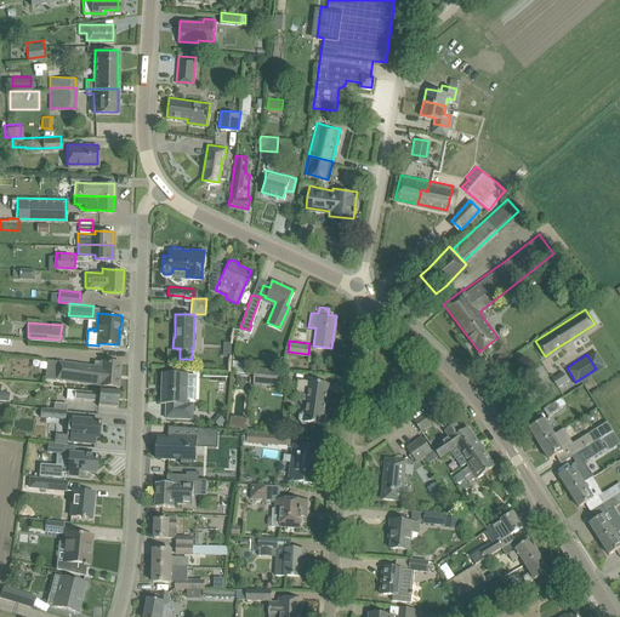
[(98,383),(118,384),(120,360),(108,360),(100,359),(94,359),(94,364),(56,359),(53,377),(80,381),(98,383)]
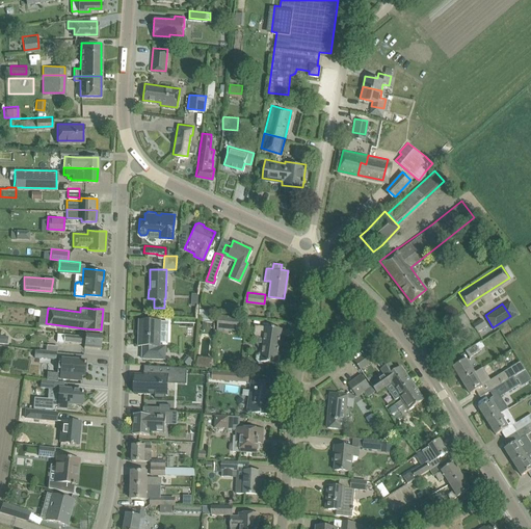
[(218,313),(216,326),(237,328),(239,315),(218,313)]
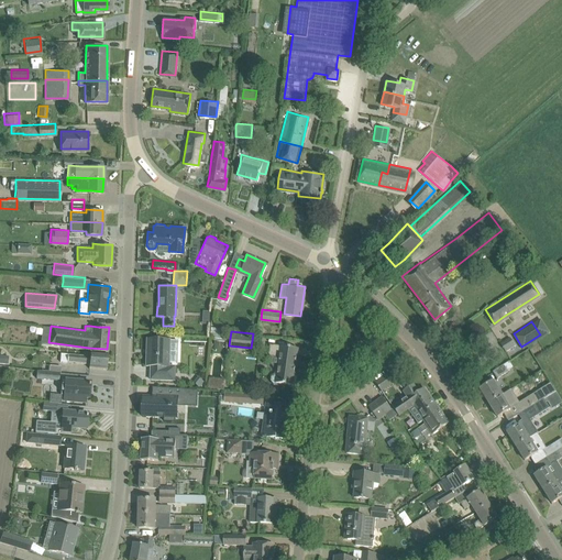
[(506,337),(499,341),(505,349),(515,343),(509,335),(506,337)]
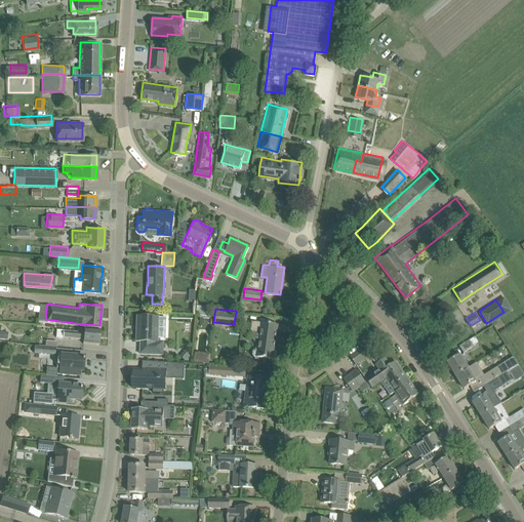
[(139,339),(139,352),(162,353),(162,339),(157,339),(158,315),(136,314),(135,339),(139,339)]
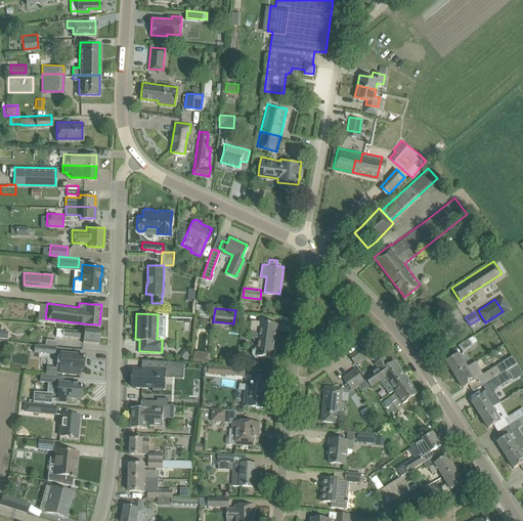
[(250,326),(249,327),(252,331),(257,332),(255,342),(255,345),(251,348),(251,352),(254,355),(258,356),(258,354),(271,356),(276,321),(251,318),(250,326)]
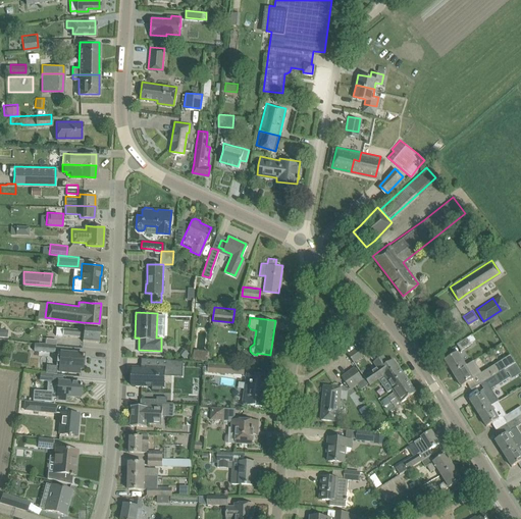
[(81,339),(88,340),(98,341),(99,325),(89,324),(83,324),(82,328),(55,325),(54,332),(82,335),(81,339)]
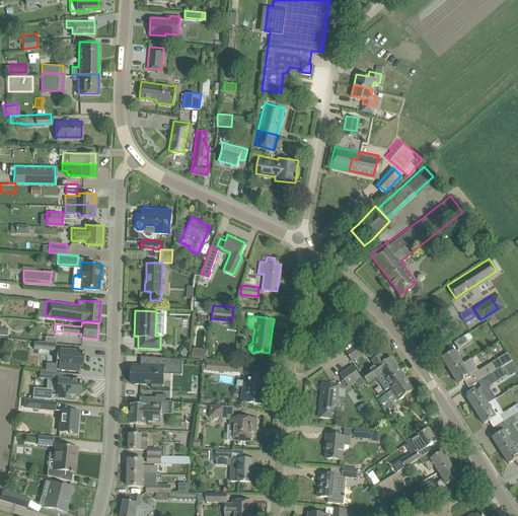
[(453,340),(457,347),(466,340),(462,334),(453,340)]
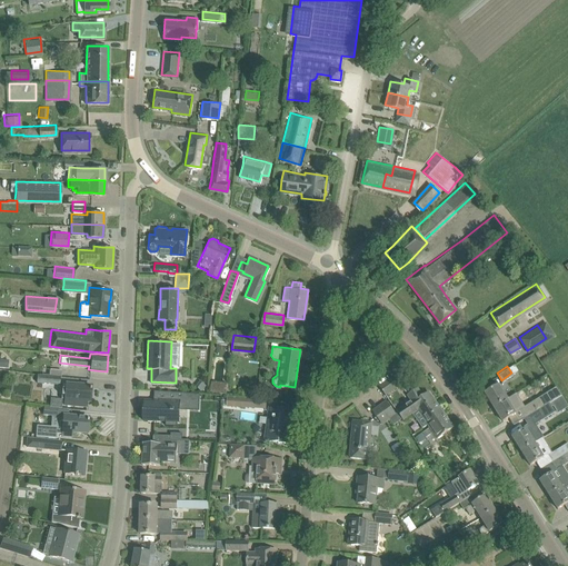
[(257,381),(258,369),(245,367),(242,379),(257,381)]
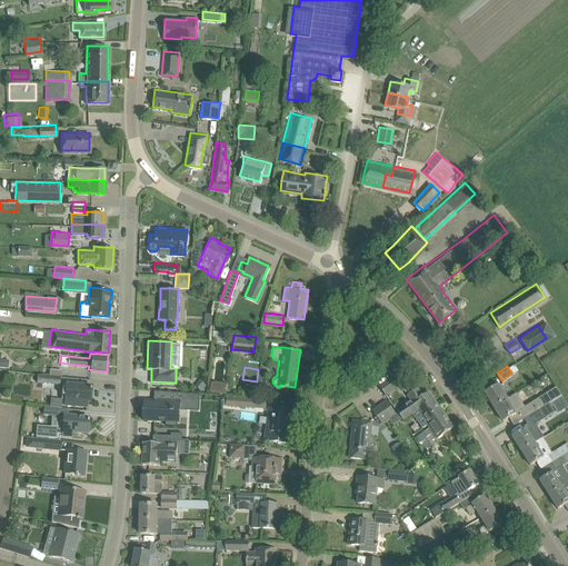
[(36,379),(58,381),(59,374),(36,371),(36,379)]
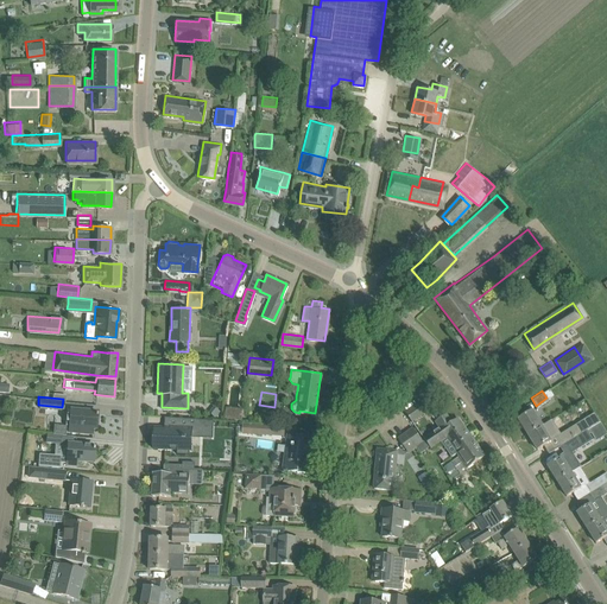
[(419,400),(405,411),(411,419),(425,408),(419,400)]
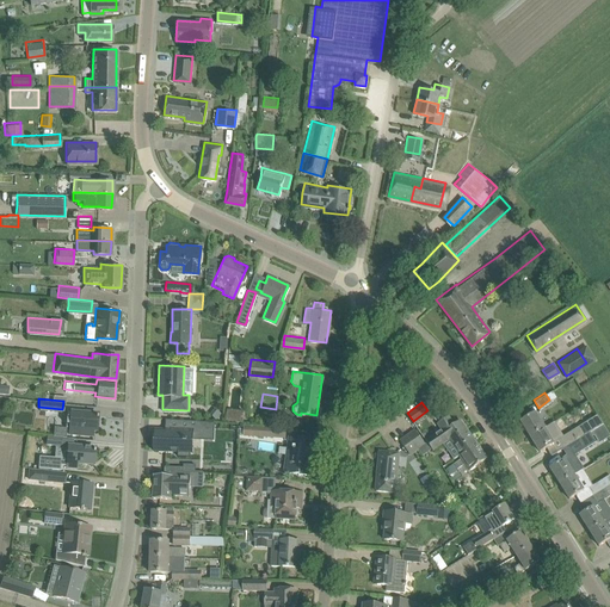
[(242,421),(244,408),(226,407),(225,419),(242,421)]
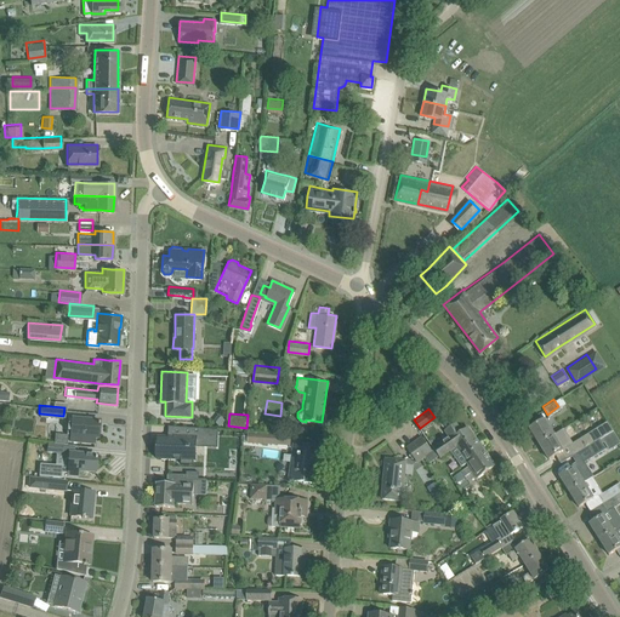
[(80,439),(92,440),(94,434),(97,435),(98,418),(86,417),(70,416),(70,421),(67,421),(66,432),(69,432),(69,438),(80,439)]
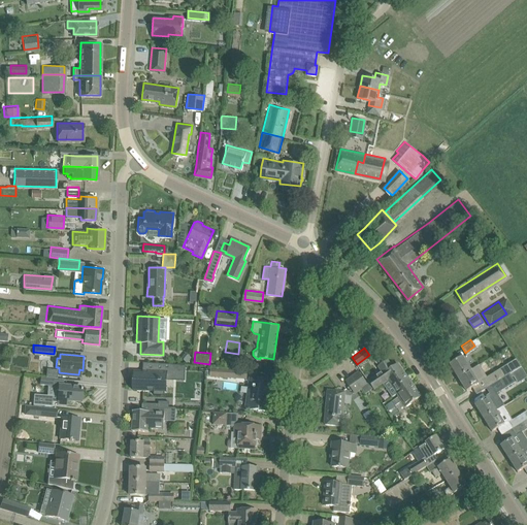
[(449,363),(457,375),(469,368),(467,364),(461,355),(449,363)]
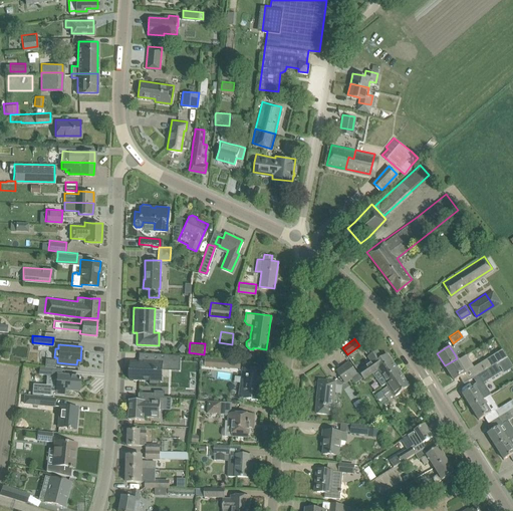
[(376,349),(368,355),(371,359),(357,369),(362,377),(372,371),(377,367),(377,368),(392,358),(387,352),(381,356),(376,349)]
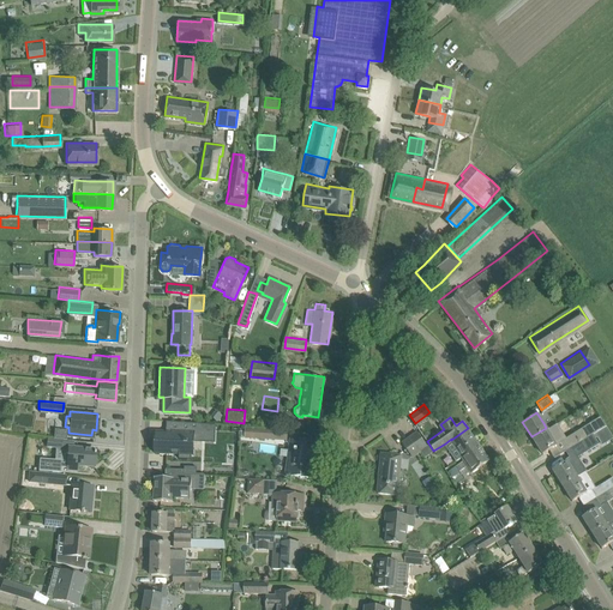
[(155,432),(154,451),(178,452),(178,457),(190,457),(191,430),(202,430),(200,438),(212,438),(212,422),(166,418),(164,432),(155,432)]
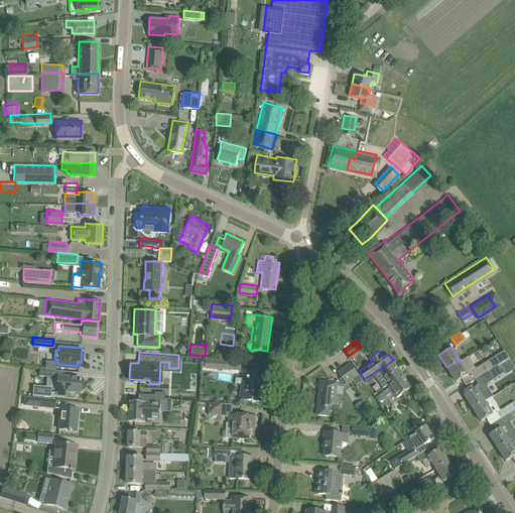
[(459,360),(446,367),(455,380),(467,373),(463,366),(470,362),(466,356),(459,360)]
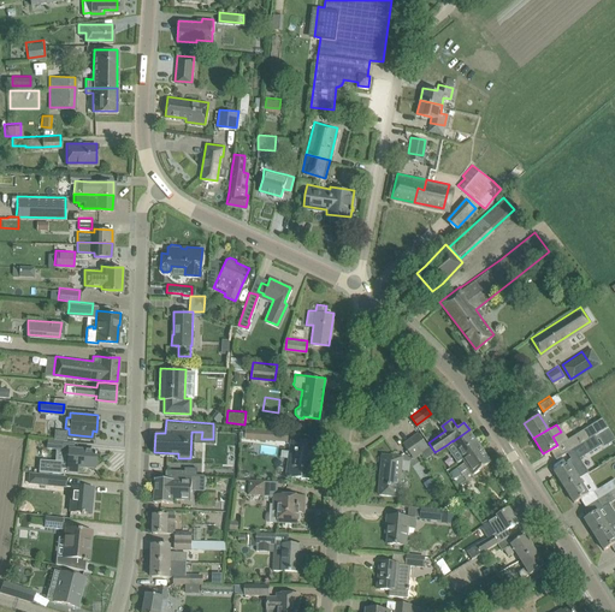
[(614,435),(609,426),(598,433),(604,444),(614,435)]
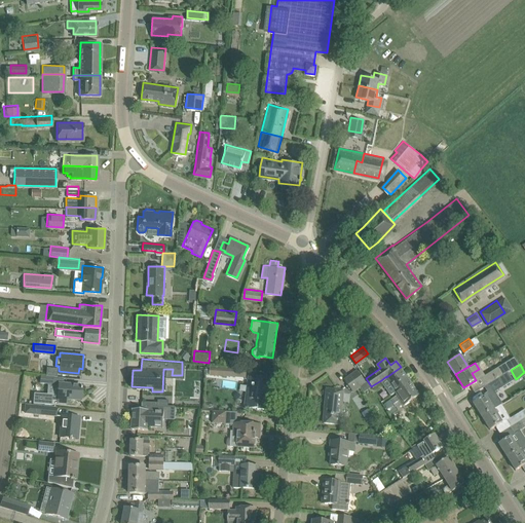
[(245,367),(216,366),(215,374),(245,375),(245,367)]
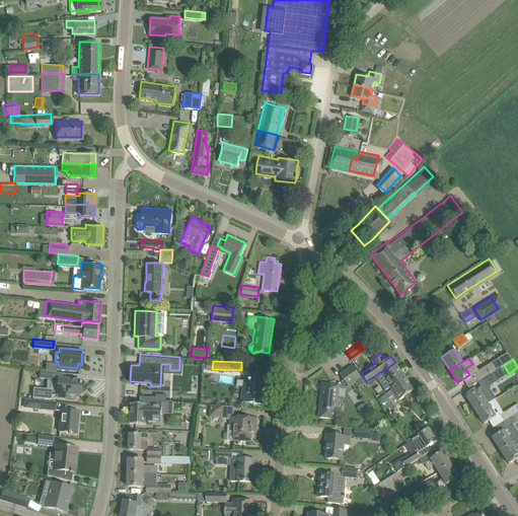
[(390,384),(404,375),(395,362),(381,372),(390,384)]
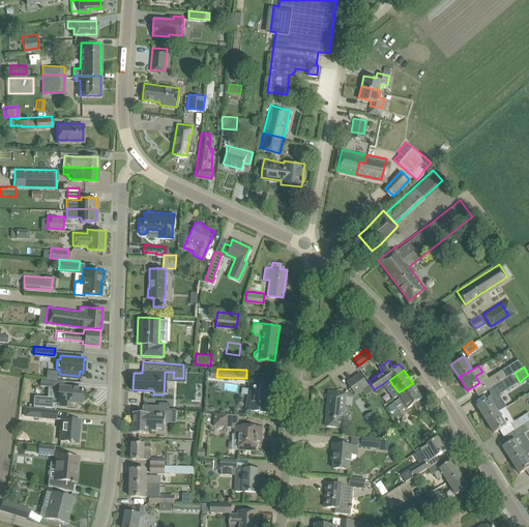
[(346,380),(354,392),(368,383),(359,372),(346,380)]
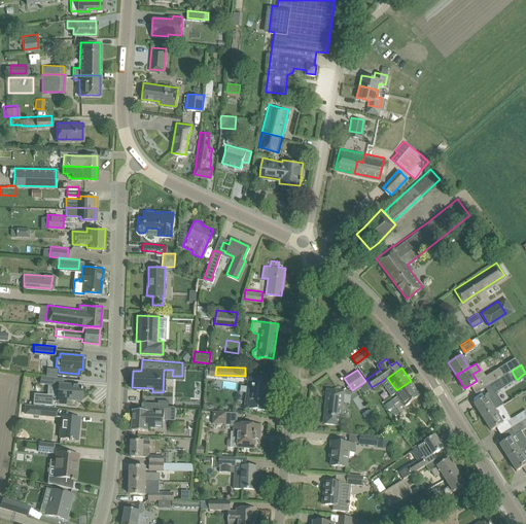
[(474,403),(482,415),(500,403),(500,404),(502,403),(495,390),(513,379),(507,371),(495,379),(484,386),(488,391),(485,393),(485,395),(474,403)]
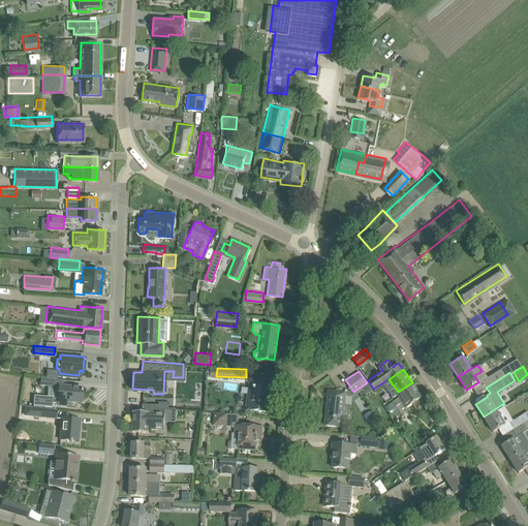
[(483,381),(486,388),(497,380),(493,374),(483,381)]
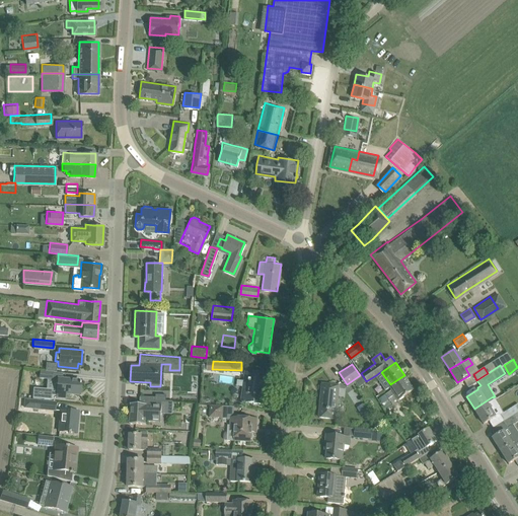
[(240,399),(260,401),(263,382),(265,382),(266,373),(243,370),(240,399)]
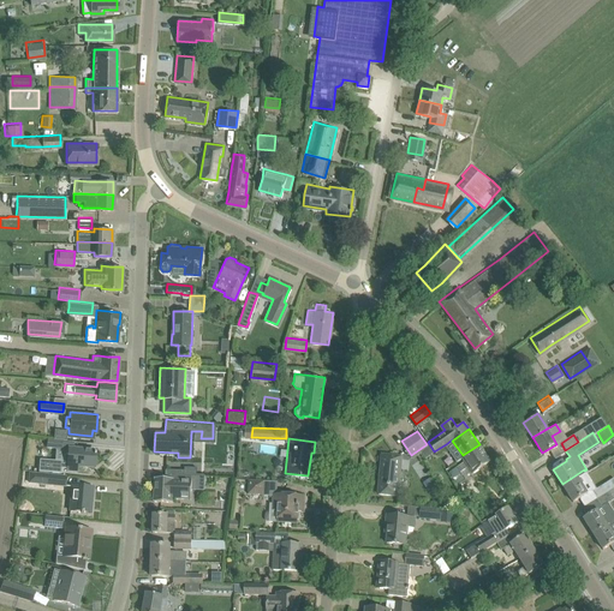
[(466,466),(471,472),(489,459),(480,444),(463,455),(462,456),(462,455),(460,455),(463,459),(447,469),(455,481),(464,477),(460,471),(466,466)]
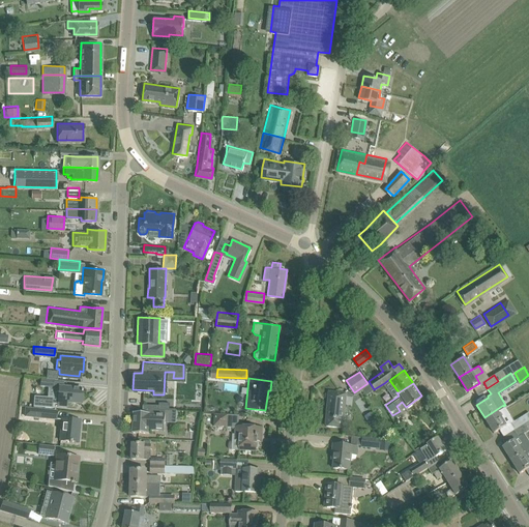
[(80,401),(82,386),(71,386),(58,384),(58,389),(54,388),(54,396),(33,393),(32,404),(52,406),(52,402),(57,402),(56,404),(65,405),(65,400),(80,401)]
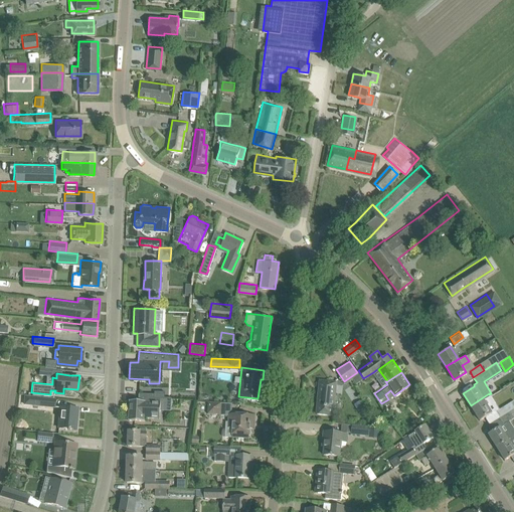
[(316,411),(326,412),(331,413),(335,380),(319,378),(316,411)]
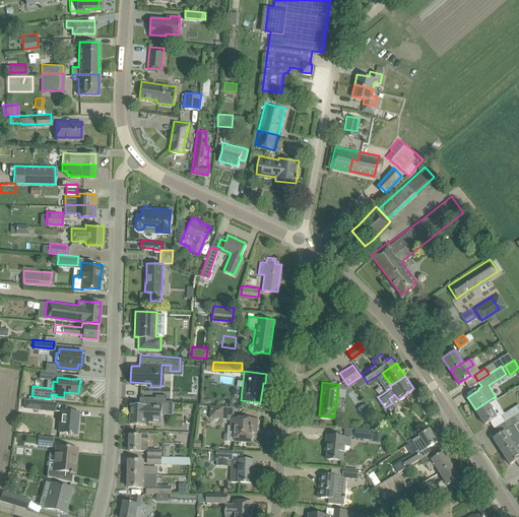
[(139,396),(139,403),(130,402),(129,423),(139,423),(145,424),(145,419),(160,421),(161,404),(160,404),(160,400),(154,399),(154,396),(139,396)]
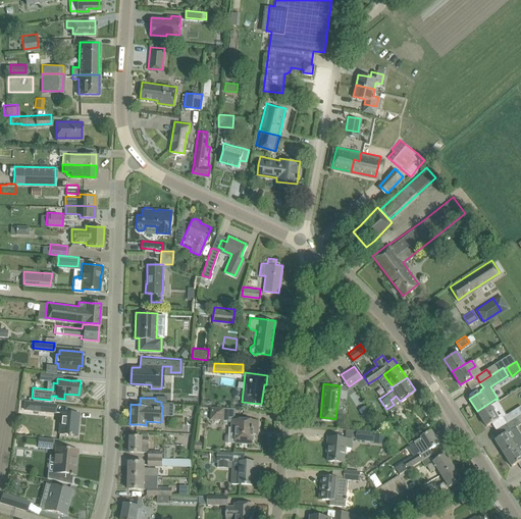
[(496,399),(477,411),(485,424),(493,419),(497,417),(492,410),(500,406),(496,400),(496,399)]
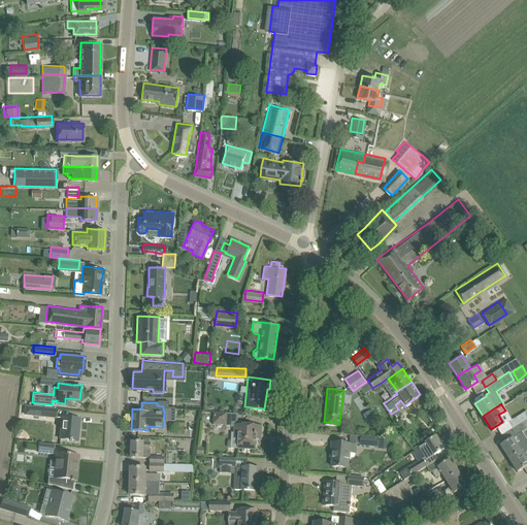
[(39,413),(55,415),(56,407),(39,405),(39,413)]
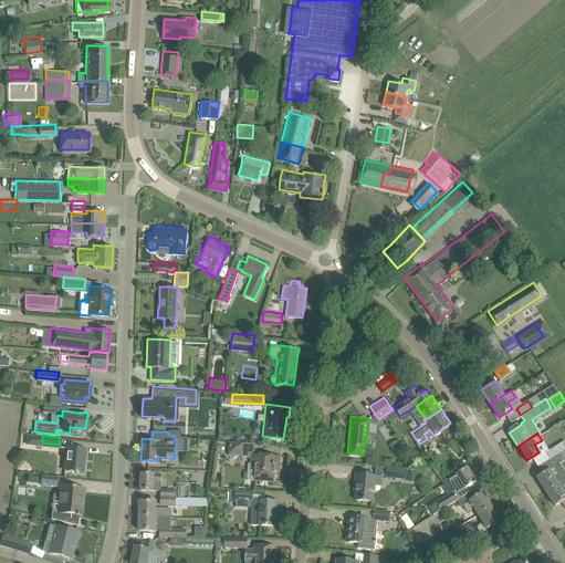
[(544,450),(548,457),(558,450),(564,446),(564,440),(563,438),(544,450)]
